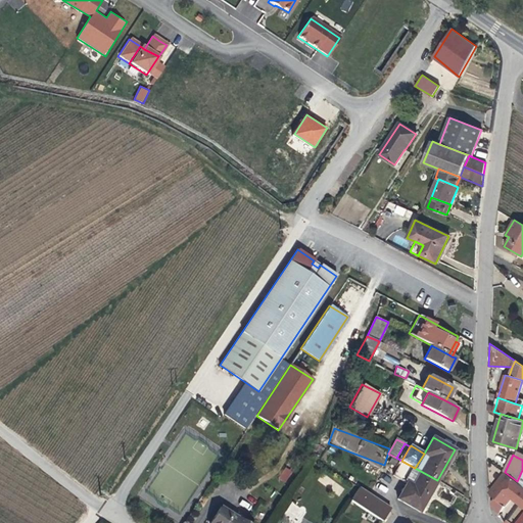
[(389,462),(398,467),(401,461),(396,458),(392,456),(389,462)]
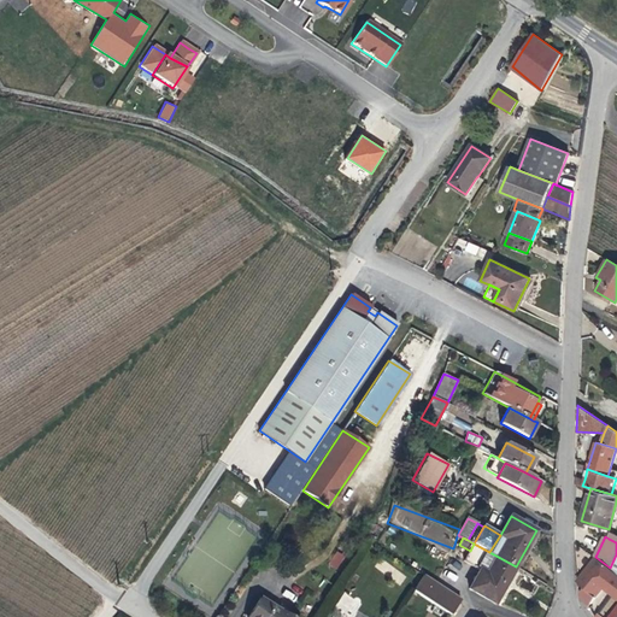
[(464,560),(480,569),(489,552),(474,544),(470,551),(464,560)]
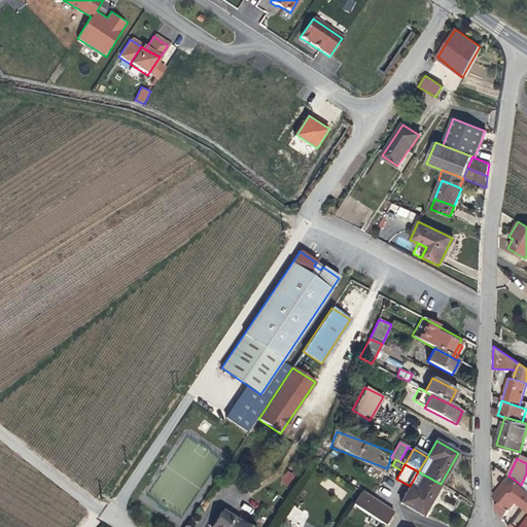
[(280,482),(287,487),(295,476),(287,470),(280,482)]
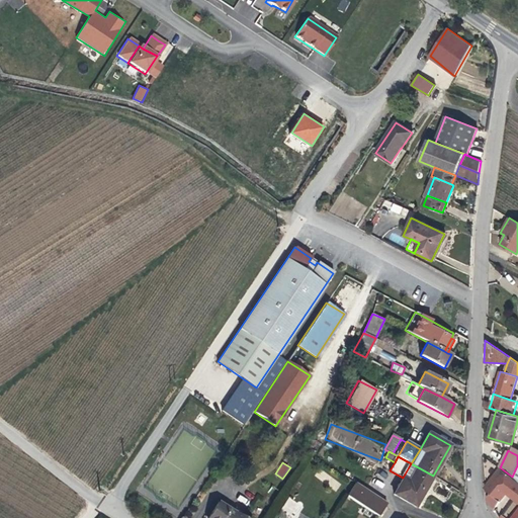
[(416,506),(433,476),(411,463),(403,478),(394,494),(416,506)]
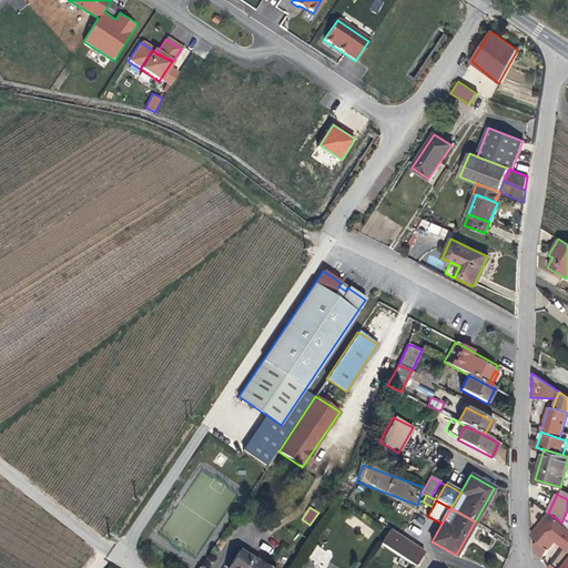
[(549,548),(556,539),(567,526),(561,523),(548,513),(531,534),(540,541),(549,548)]
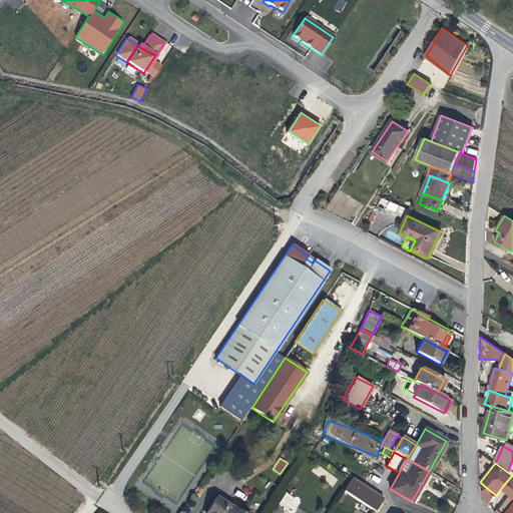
[(502,487),(509,493),(512,488),(512,476),(512,475),(502,487)]
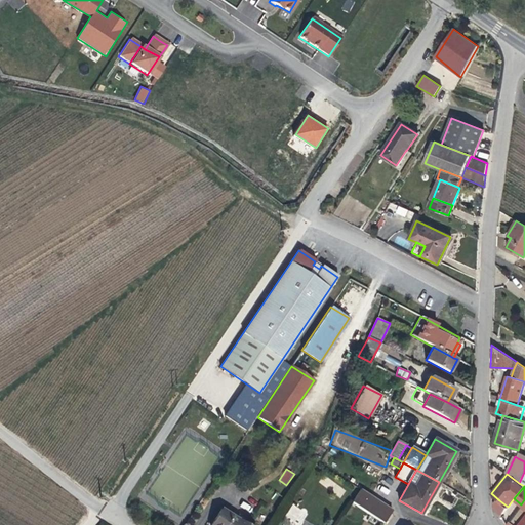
[(360,489),(352,502),(384,523),(393,511),(360,489)]
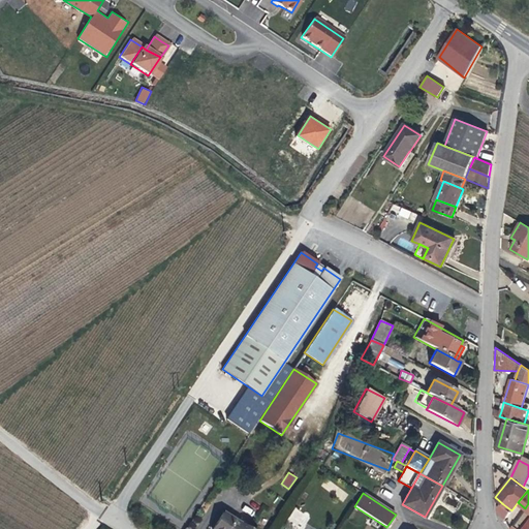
[(510,528),(522,528),(528,520),(528,503),(525,508),(510,528)]
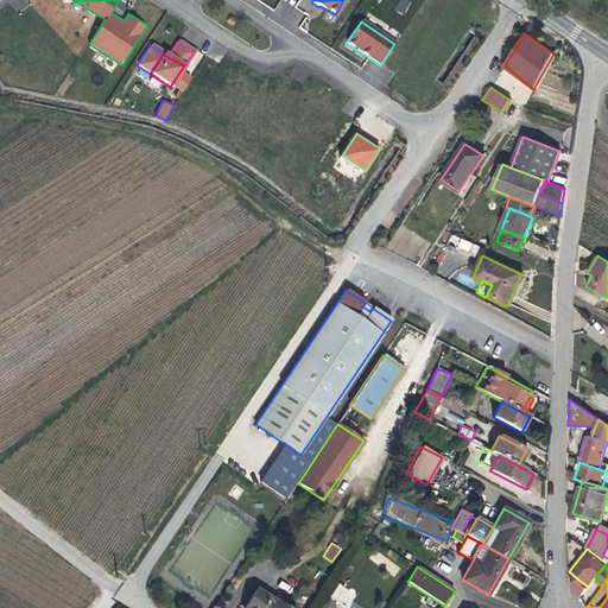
[(580,597),(588,587),(578,580),(571,584),(580,597)]
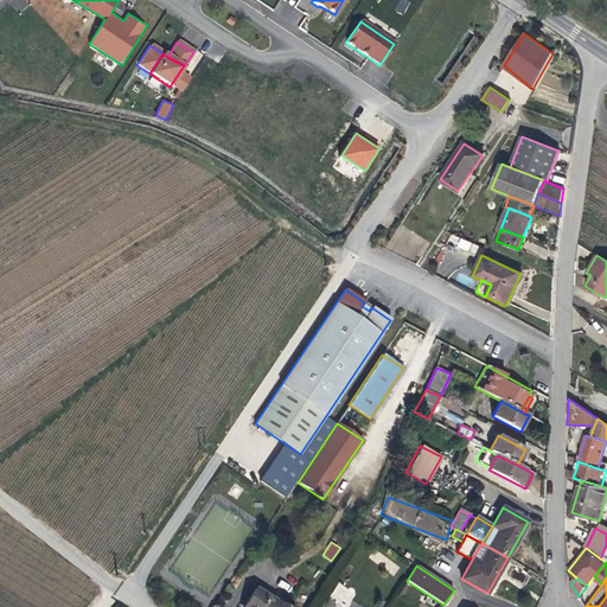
[(342,606),(345,606),(356,594),(340,582),(328,596),(342,606)]
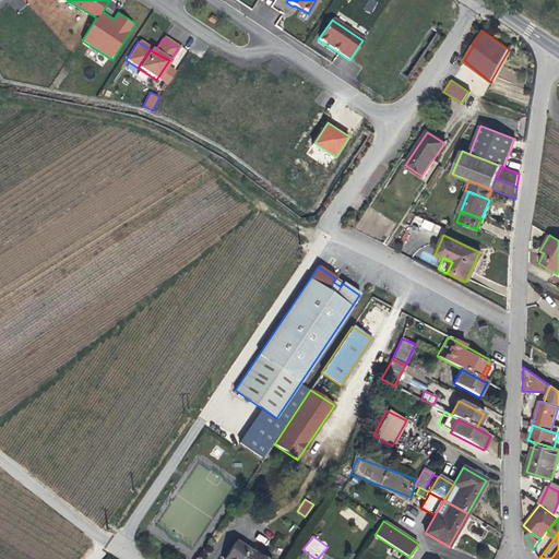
[(262,558),(235,543),(224,558),(262,558)]
